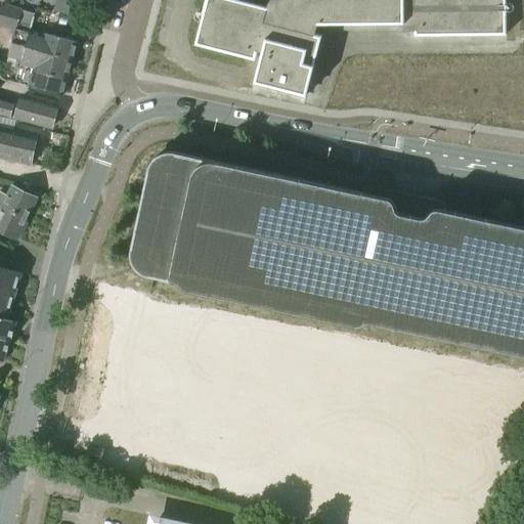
[(74,0),(56,0),(53,11),(70,15),(74,0)]
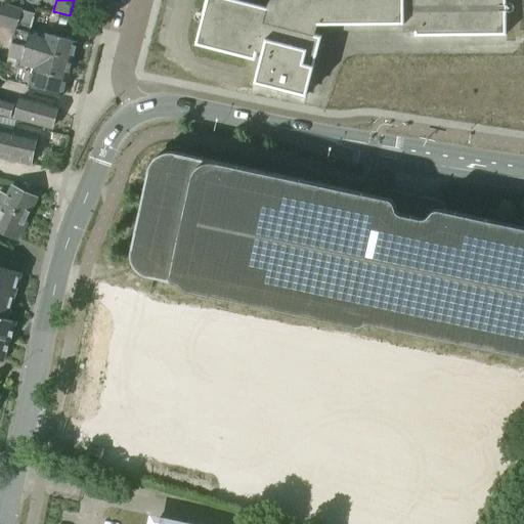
[(440,36),(507,35),(506,0),(268,0),(270,1),(268,7),(267,7),(241,0),(208,0),(197,44),(198,45),(212,48),(256,59),(259,51),(263,52),(255,83),(256,84),(307,96),(322,36),(316,34),(318,25),(319,25),(404,24),(403,25),(404,32),(416,32),(416,36),(440,36)]
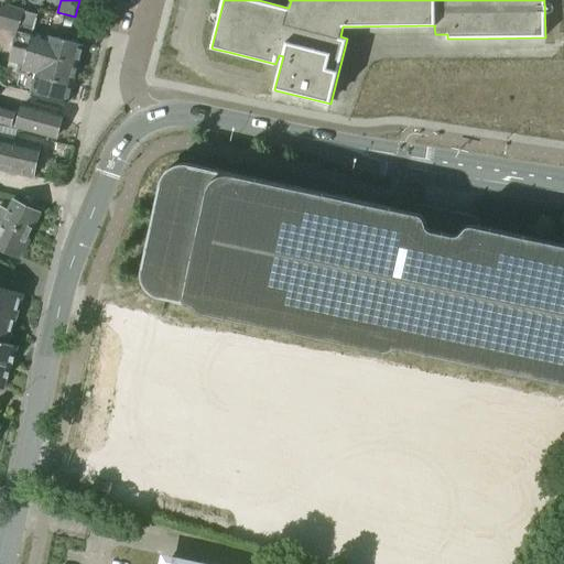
[(0,26),(17,32),(18,32),(23,10),(6,6),(0,8),(0,26)]
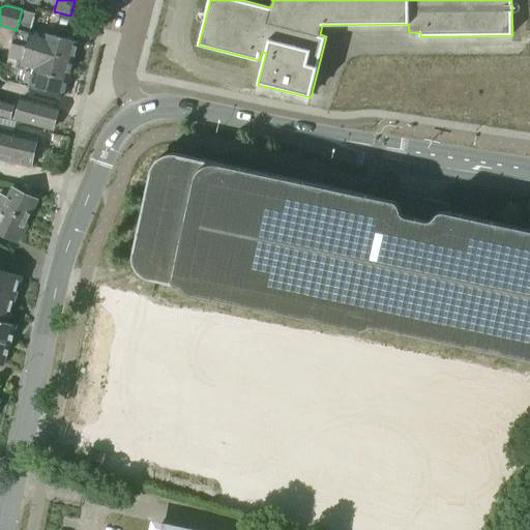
[(45,36),(31,33),(36,13),(22,9),(17,30),(12,45),(74,62),(79,43),(45,34),(45,36)]
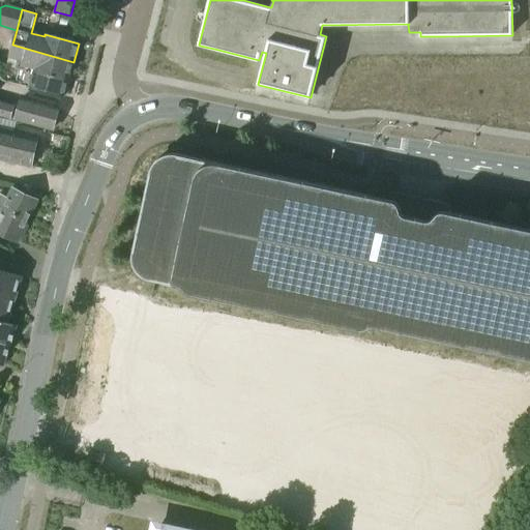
[(68,82),(74,62),(12,45),(8,58),(19,61),(37,66),(35,74),(68,82)]
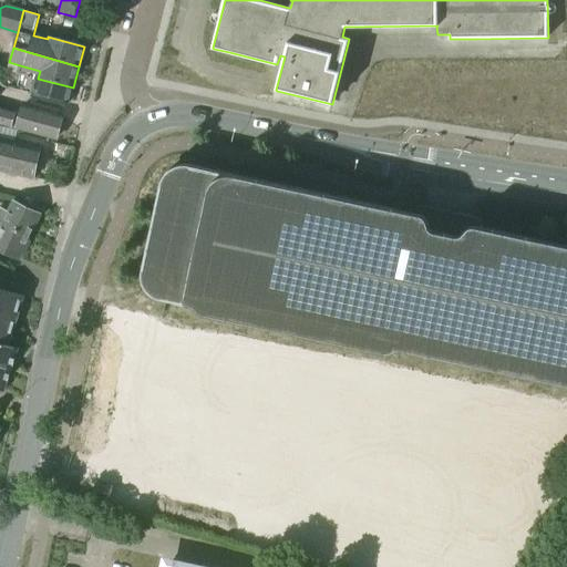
[(68,104),(73,88),(38,79),(40,71),(20,65),(18,74),(22,75),(19,85),(33,90),(32,94),(68,104)]
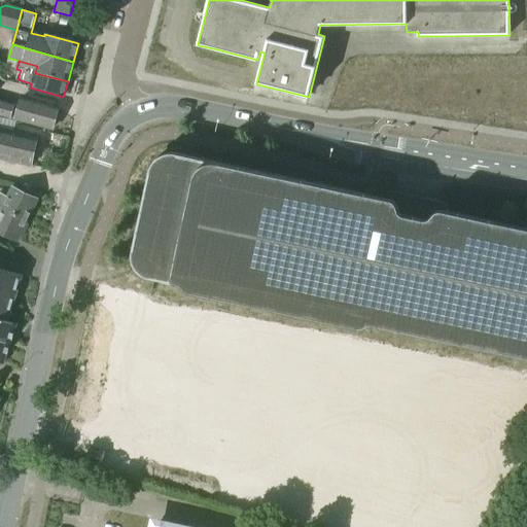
[(0,115),(53,130),(59,108),(23,99),(21,106),(0,100),(0,115)]
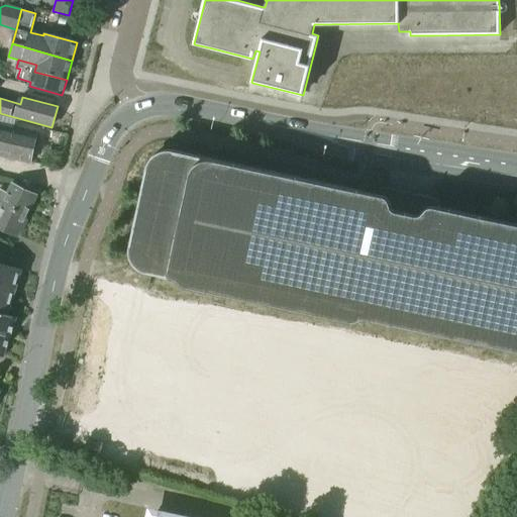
[(1,126),(0,129),(0,156),(32,163),(38,134),(1,126)]
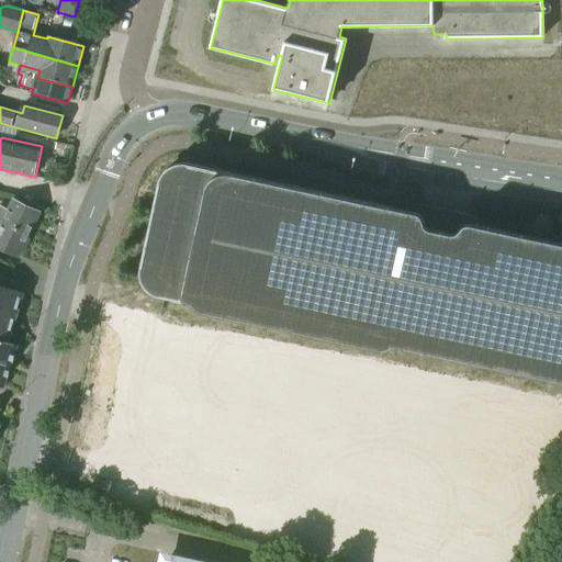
[(141,270),(141,272),(141,274),(141,277),(141,279),(142,281),(143,283),(144,284),(145,287),(146,288),(147,290),(148,291),(150,292),(152,293),(154,294),(156,295),(158,296),(160,296),(189,303),(190,303),(191,304),(192,304),(193,305),(194,306),(195,307),(195,308),(197,310),(198,311),(199,311),(200,312),(201,312),(202,313),(203,313),(204,313),(379,350),(381,350),(382,351),(383,351),(384,351),(385,350),(386,350),(388,349),(389,349),(390,348),(391,348),(392,348),(392,347),(393,347),(394,347),(395,347),(396,347),(397,347),(398,347),(561,382),(561,244),(478,226),(472,225),(471,225),(470,225),(469,225),(468,225),(467,225),(465,225),(464,226),(463,226),(462,227),(459,231),(458,232),(457,233),(457,234),(456,234),(454,234),(453,234),(453,235),(452,235),(451,235),(451,234),(450,234),(440,232),(430,229),(429,229),(428,229),(428,228),(427,228),(426,227),(425,226),(425,225),(425,224),(424,224),(424,223),(424,222),(424,221),(424,220),(423,220),(423,218),(422,217),(422,216),(420,216),(419,215),(419,214),(418,214),(417,213),(416,213),(400,210),(199,167),(187,164),(184,164),(182,164),(180,164),(179,164),(177,165),(175,165),(172,166),(170,167),(169,168),(167,169),(166,170),(165,172),(163,173),(161,176),(161,178),(160,179),(159,181),(159,183),(142,267),(141,268),(141,270)]
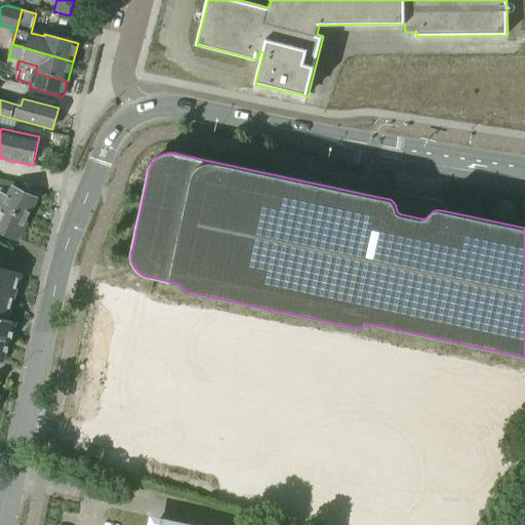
[(0,193),(0,211),(26,223),(38,198),(13,186),(9,196),(1,192),(0,193)]
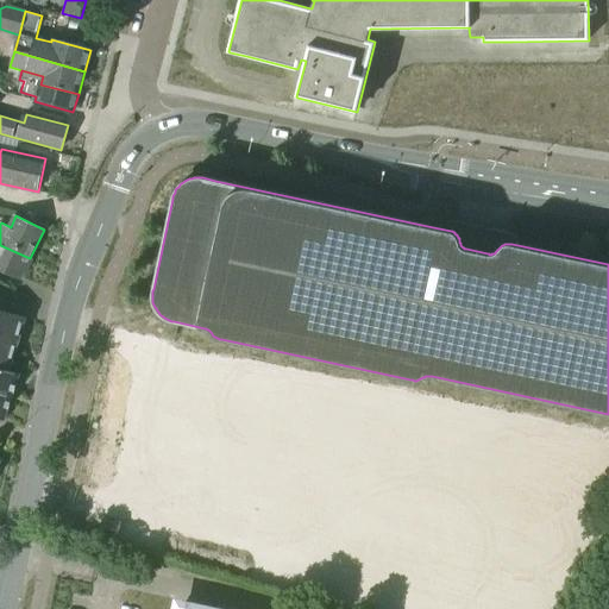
[(0,268),(20,278),(30,258),(0,245),(0,268)]
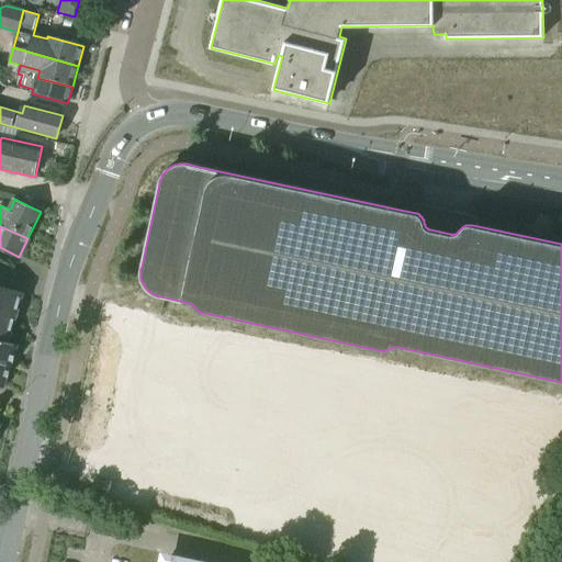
[(0,334),(9,337),(22,294),(10,291),(13,280),(0,276),(0,334)]
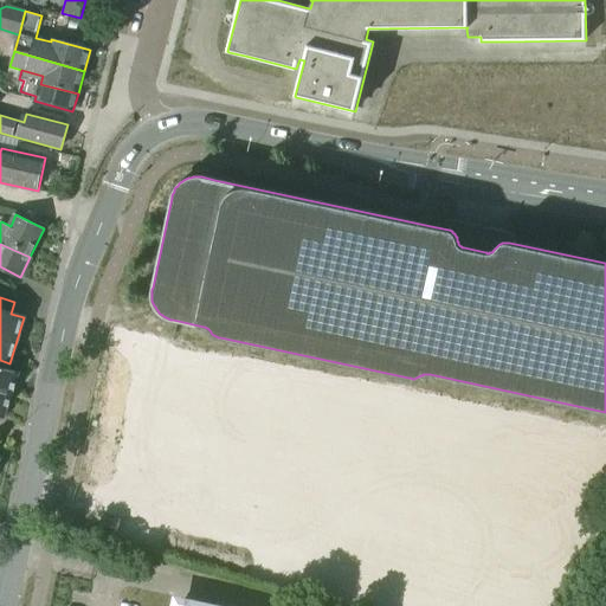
[(0,392),(12,397),(20,373),(0,366),(0,392)]
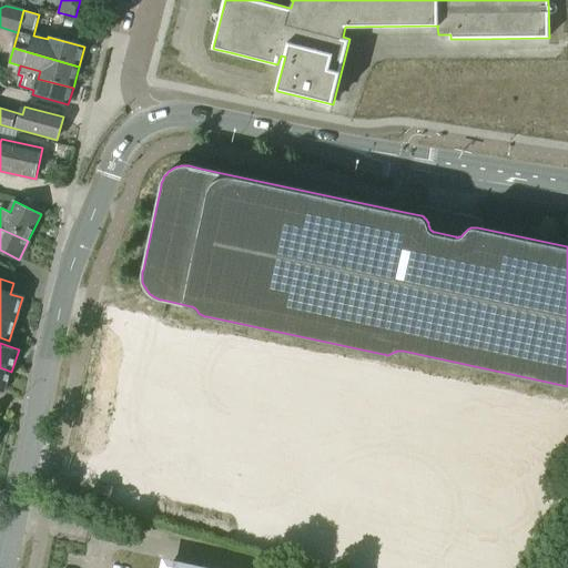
[(0,391),(4,392),(11,372),(0,367),(0,391)]
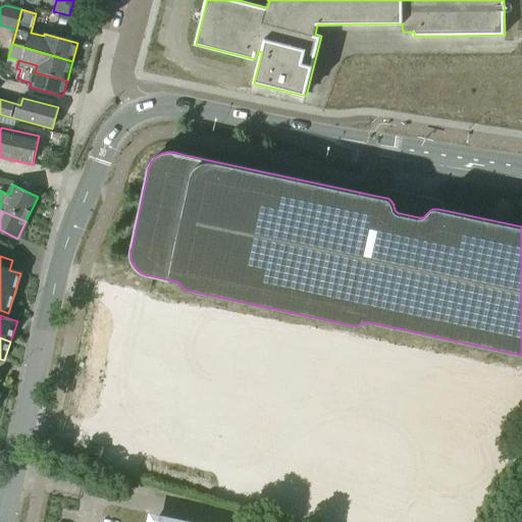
[(99,463),(101,449),(91,447),(90,452),(88,460),(99,463)]
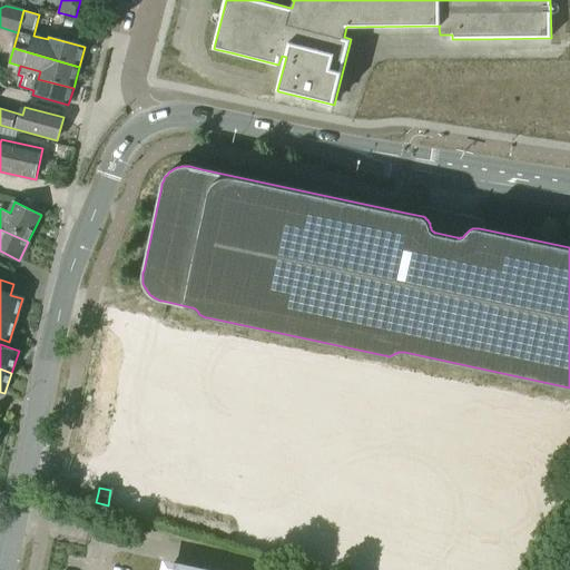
All buildings are outlined.
